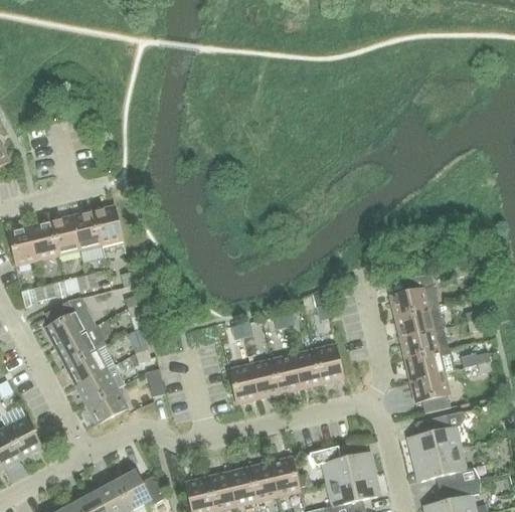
[(0,143),(0,165),(9,160),(0,143)]
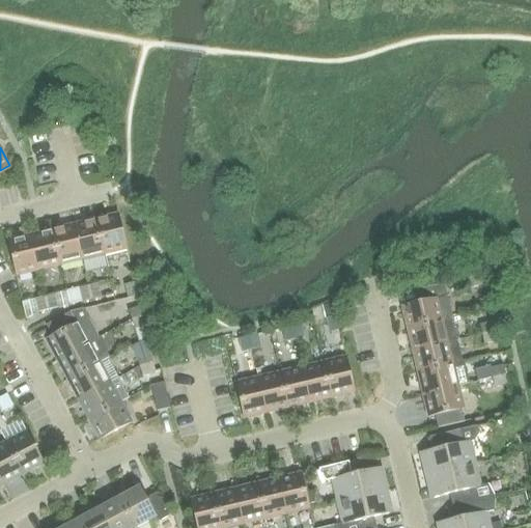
[(118,211),(96,216),(105,252),(127,247),(118,211)]
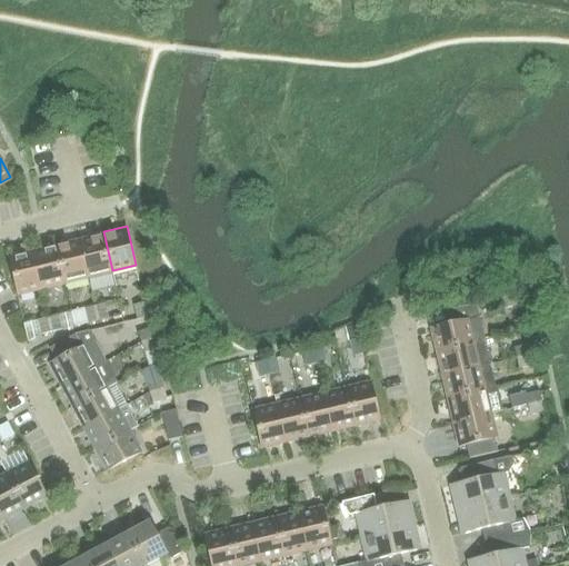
[(103,231),(79,237),(89,276),(112,270),(103,231)]
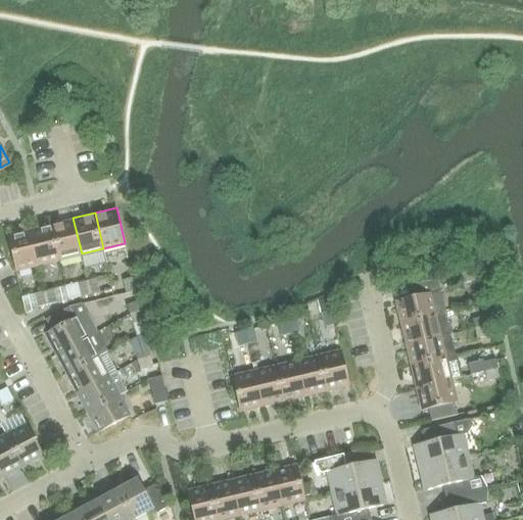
[(73,218),(51,223),(59,258),(82,253),(73,218)]
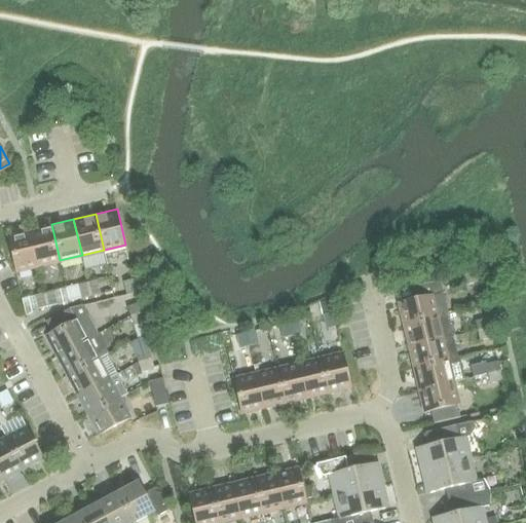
[(51,224),(30,229),(38,265),(60,260),(51,224)]
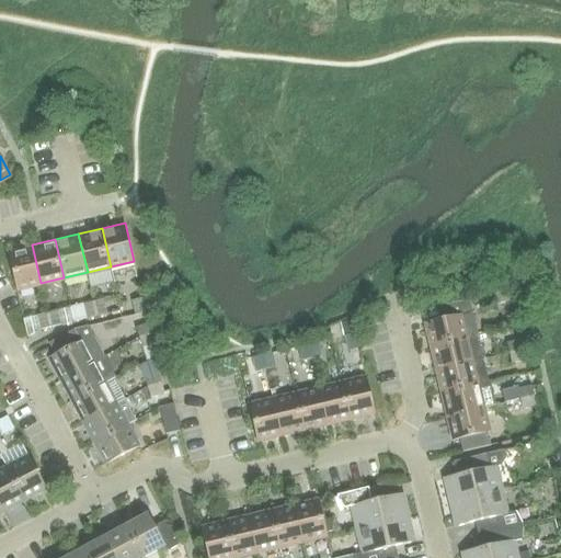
[(41,283),(32,245),(8,251),(16,288),(41,283)]
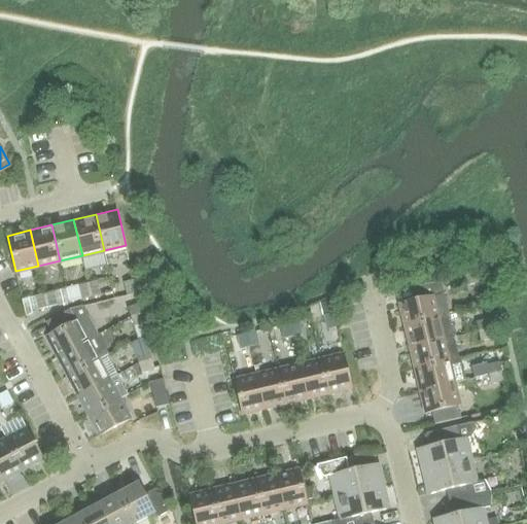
[(479,270),(465,273),(467,282),(481,279),(479,270)]
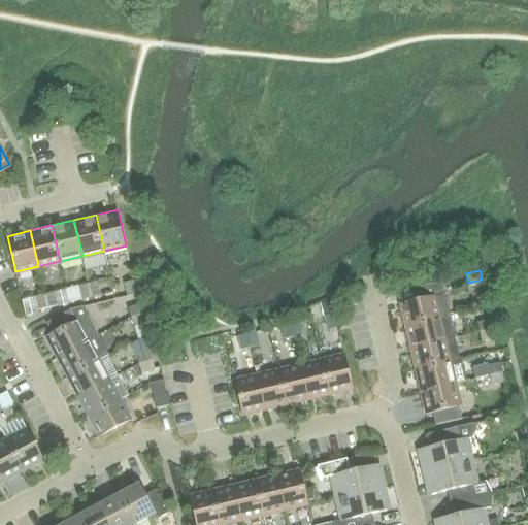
[(125,280),(128,293),(137,291),(134,277),(125,280)]
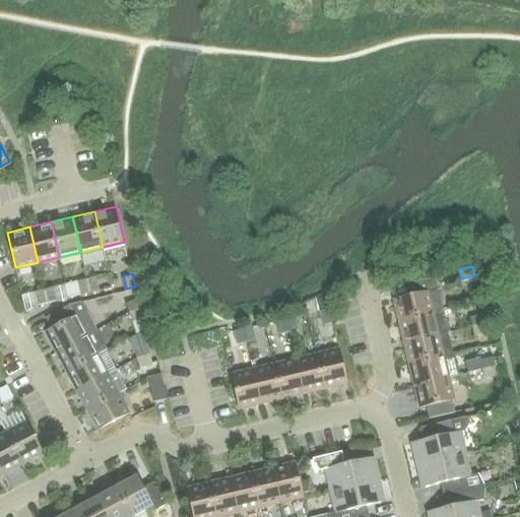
[(413,293),(393,298),(398,319),(443,309),(439,287),(436,274),(410,280),(413,293)]
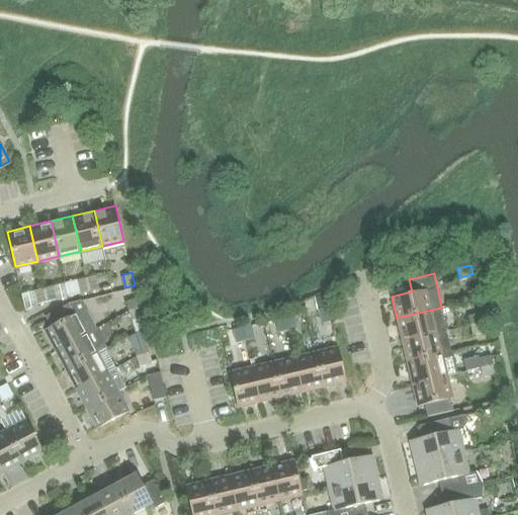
[(95,274),(87,276),(90,289),(98,287),(95,274)]
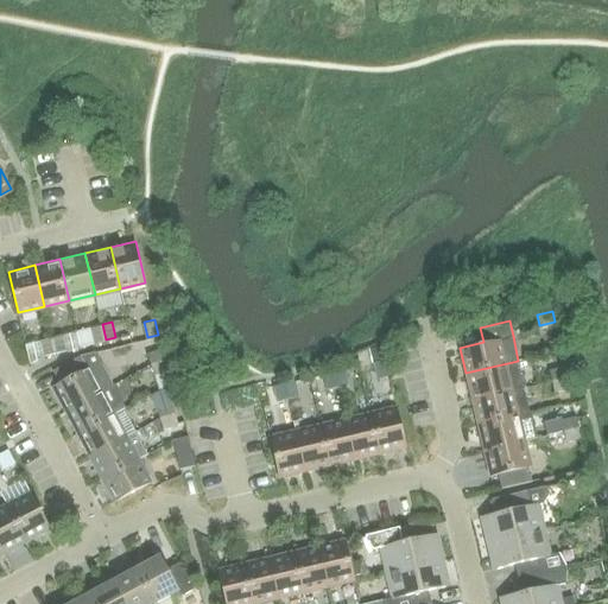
[(106,339),(102,324),(90,326),(94,342),(106,339)]
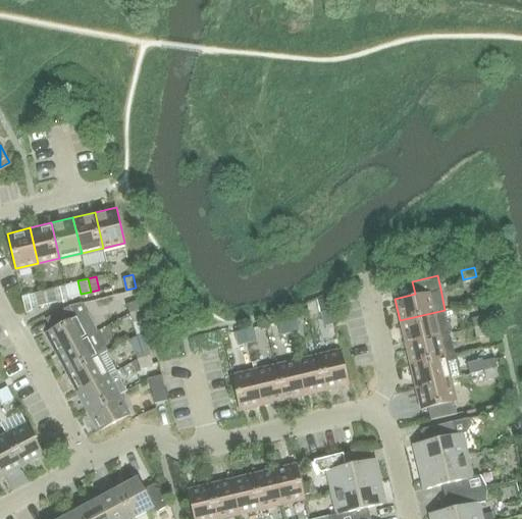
[(53,287),(44,289),(47,302),(56,300),(53,287)]
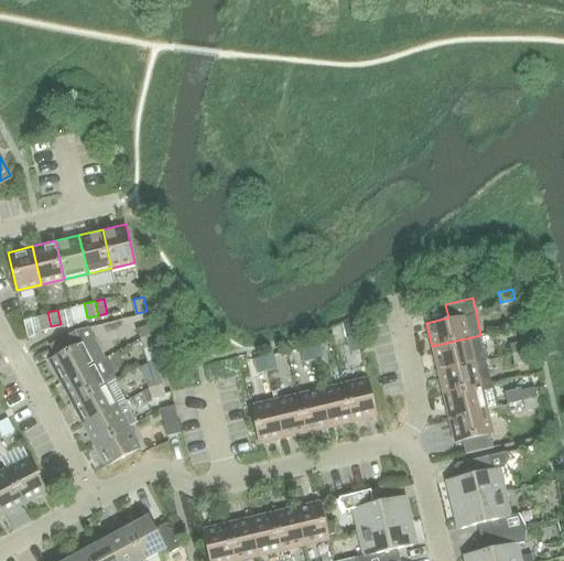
[(51,326),(47,312),(38,314),(41,328),(51,326)]
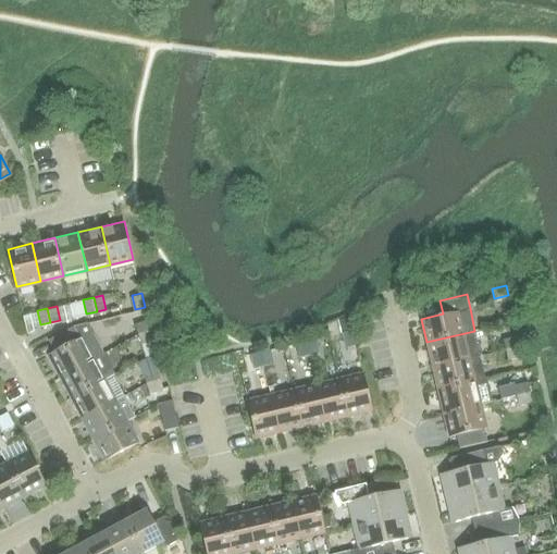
[(350,316),(341,318),(344,330),(353,328),(350,316)]
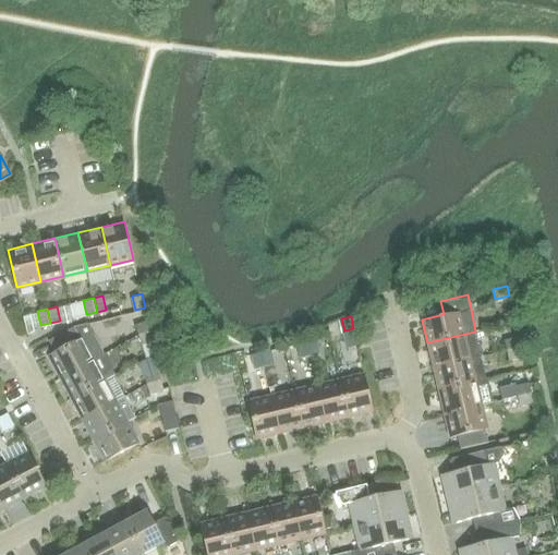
[(135,324),(138,333),(152,328),(148,320),(135,324)]
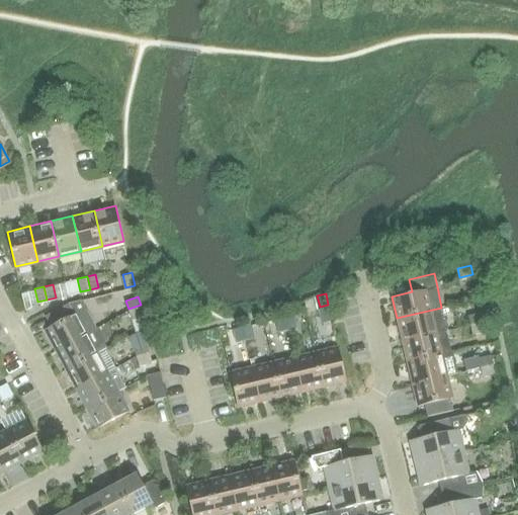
[(51,325),(45,329),(56,348),(87,331),(95,327),(80,299),(68,302),(45,314),(51,325)]
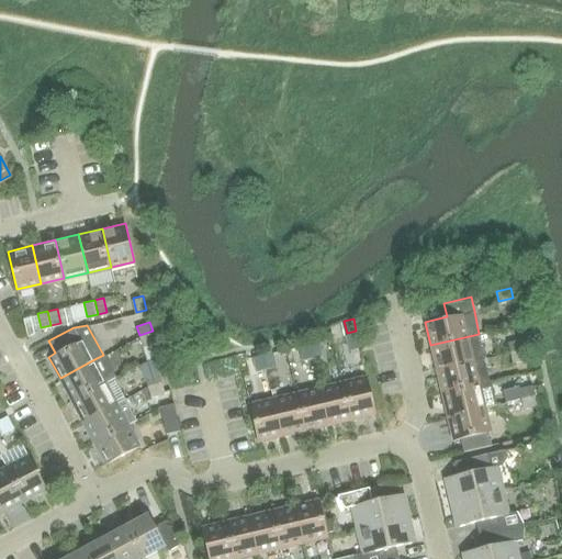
[(153,331),(139,335),(143,345),(156,341),(153,331)]
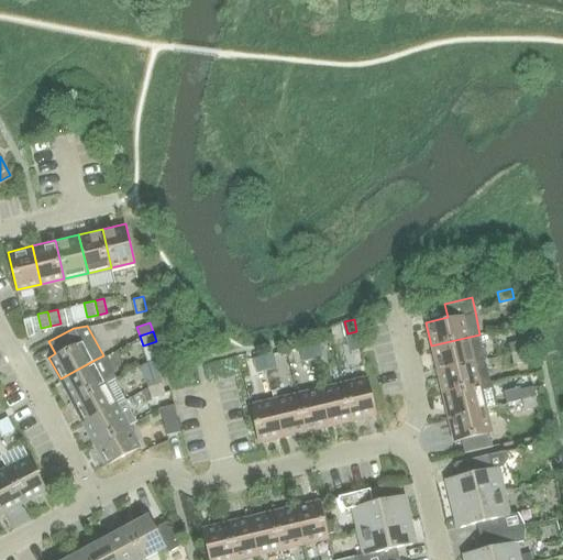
[(348,333),(346,335),(350,349),(360,346),(359,338),(356,331),(348,333)]
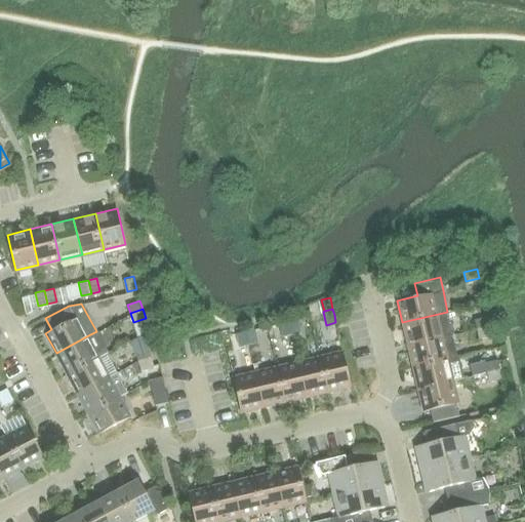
[(402,322),(407,344),(452,333),(447,312),(438,314),(402,322)]
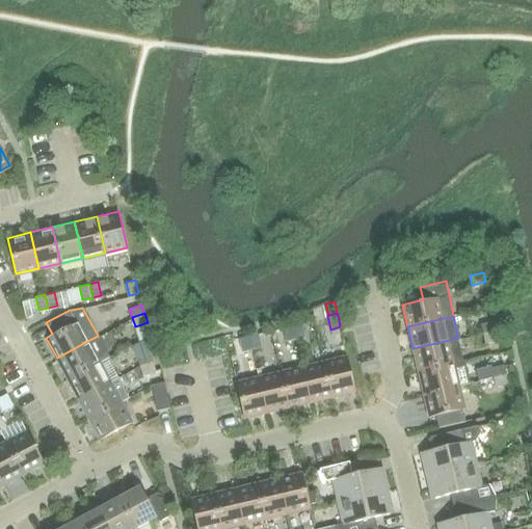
[(480,323),(483,333),(496,328),(494,319),(480,323)]
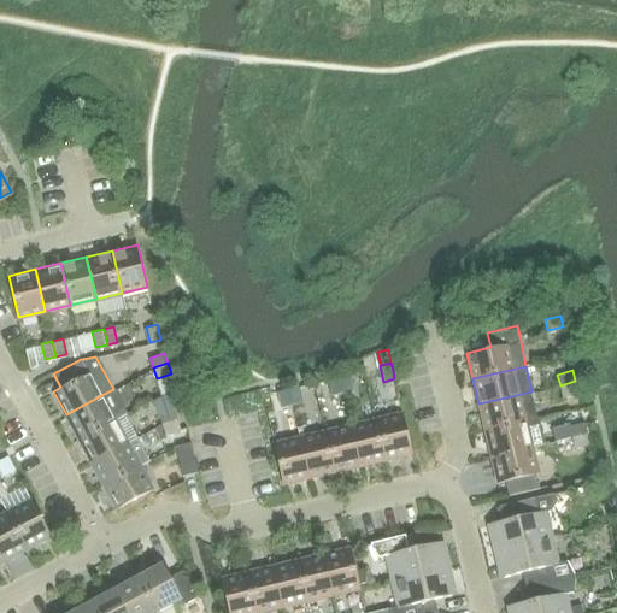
[(350,372),(339,376),(342,390),(353,388),(350,372)]
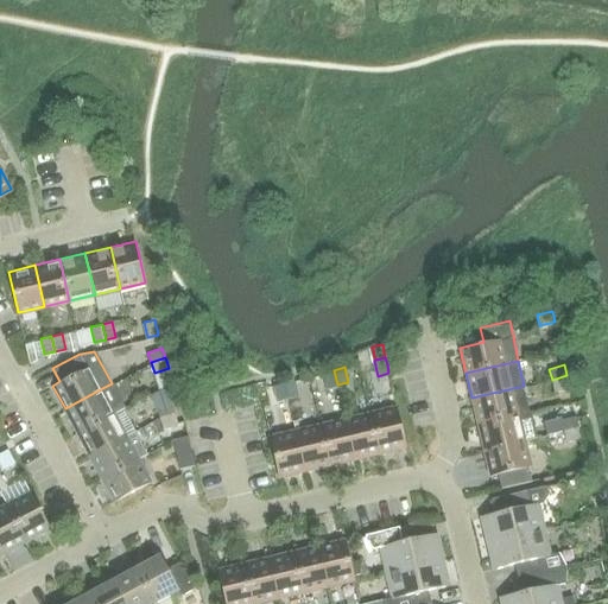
[(337,385),(334,370),(323,373),(327,388),(337,385)]
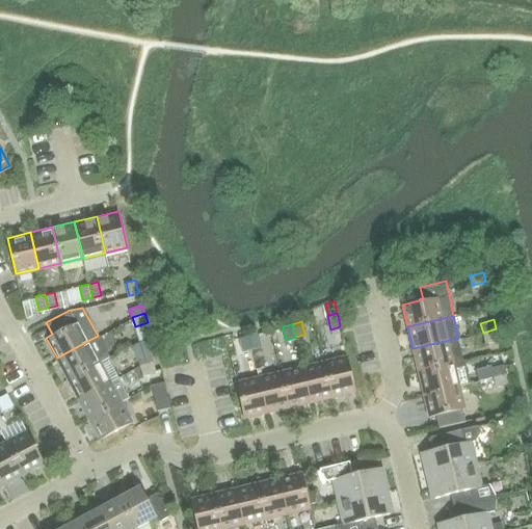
[(496,328),(483,333),(485,342),(499,338),(496,328)]
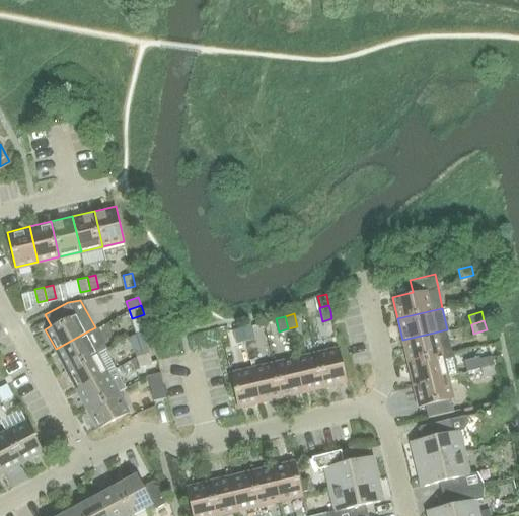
[(251,323),(242,325),(246,339),(254,337),(251,323)]
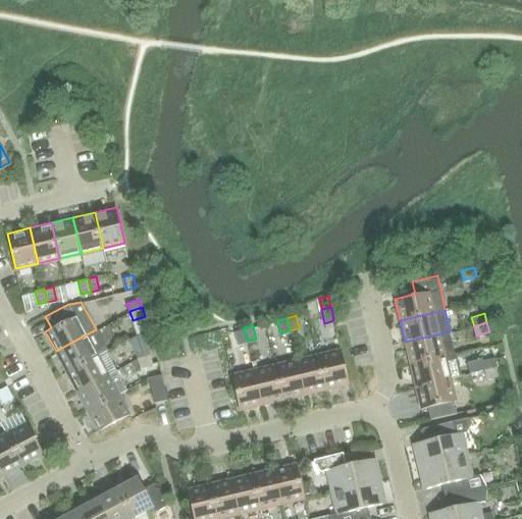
[(248,341),(244,327),(235,330),(238,343),(248,341)]
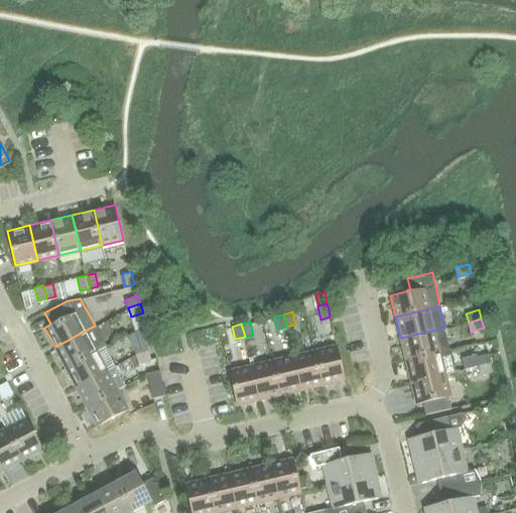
[(87,330),(55,347),(66,366),(97,349),(105,345),(95,326),(87,330)]
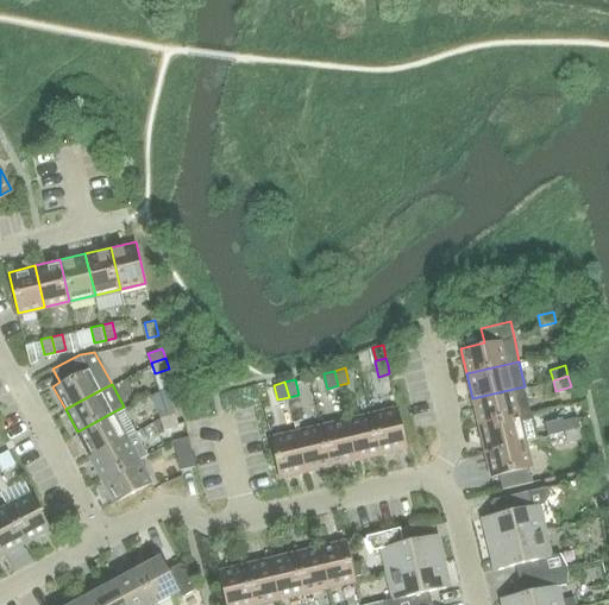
[(472,398),(479,424),(531,411),(525,386),(472,398)]
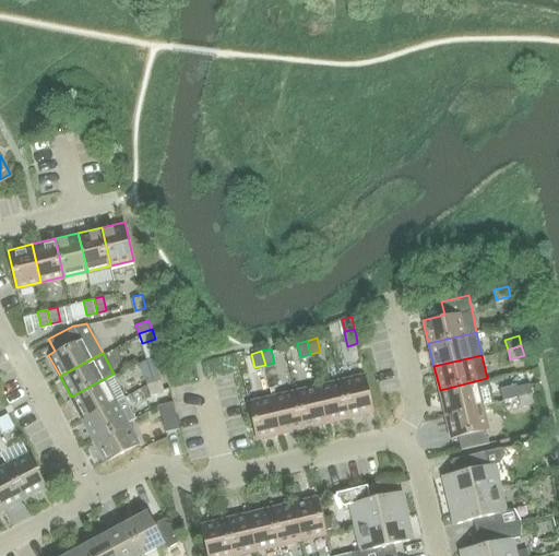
[(143,374),(146,383),(161,378),(158,370),(157,369),(143,374)]
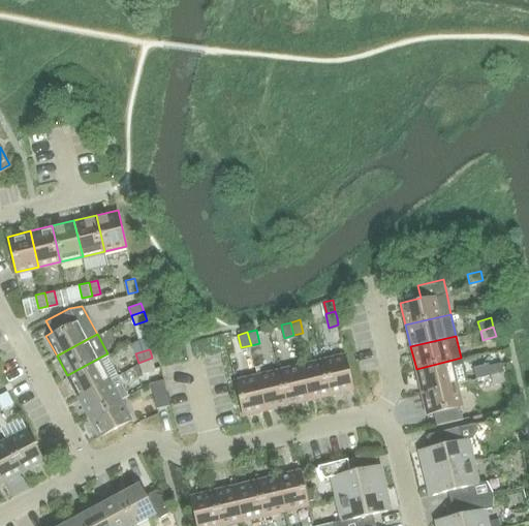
[(345,352),(322,358),(331,394),(353,389),(345,352)]
